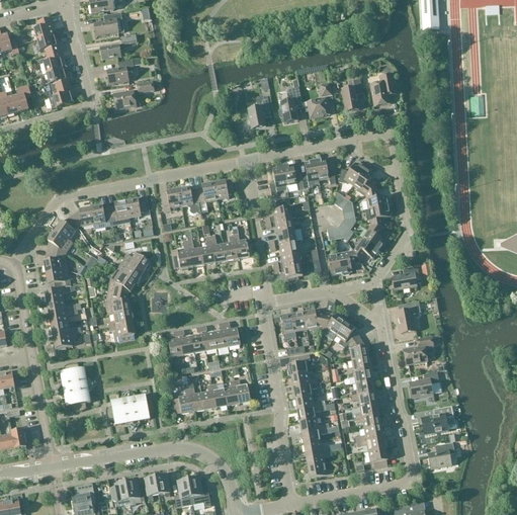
[(115,0),(89,0),(91,12),(112,9),(111,3),(115,2),(115,0)]
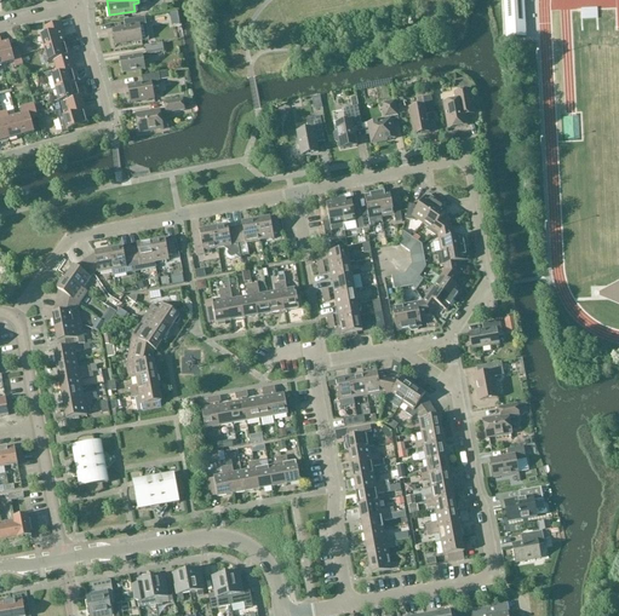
[(502,0),(504,36),(505,36),(526,35),(525,21),(520,21),(517,0),(502,0)]
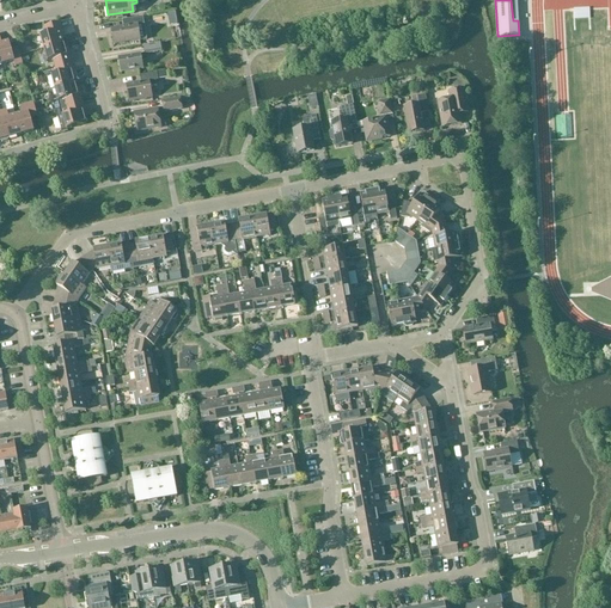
[(126,24),(110,26),(112,42),(139,38),(146,37),(144,22),(142,14),(124,17),(126,24)]
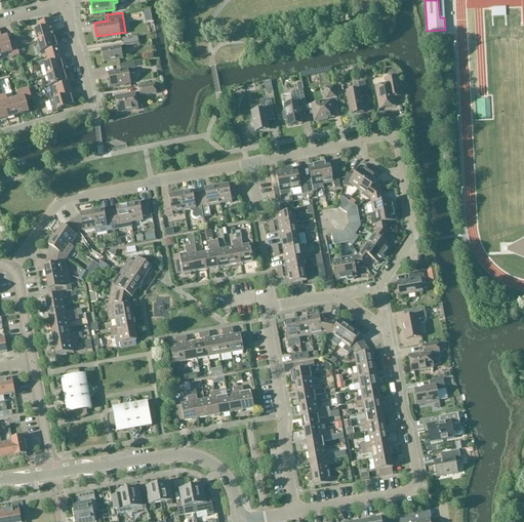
[(34,28),(37,39),(53,35),(52,30),(54,29),(50,16),(37,21),(39,27),(34,28)]
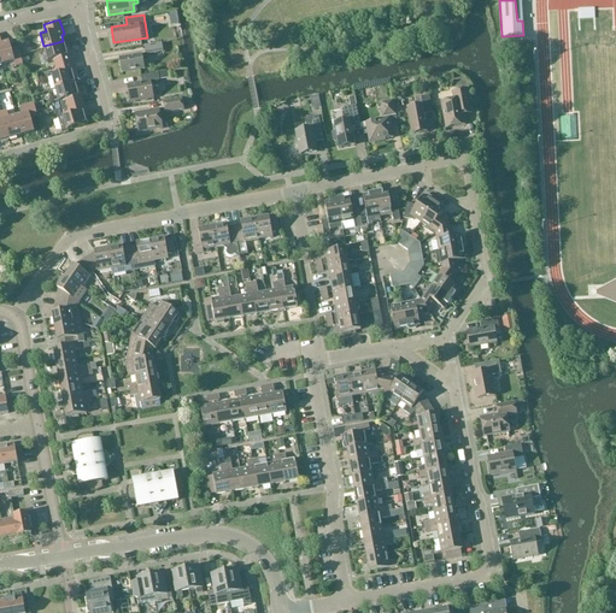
[(0,63),(13,59),(15,64),(22,62),(17,46),(11,47),(9,39),(1,41),(0,37),(0,63)]
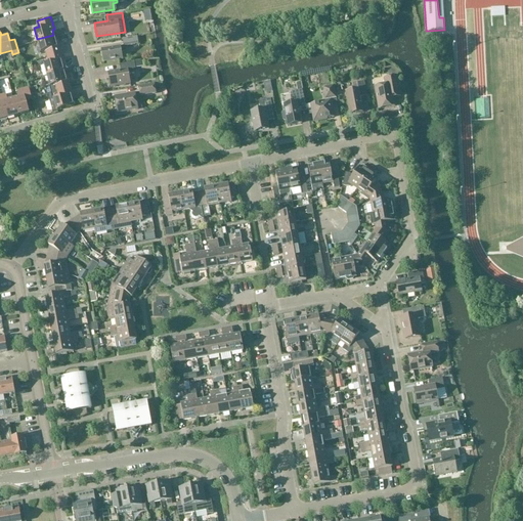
[(123,44),(138,42),(136,34),(122,37),(123,44)]
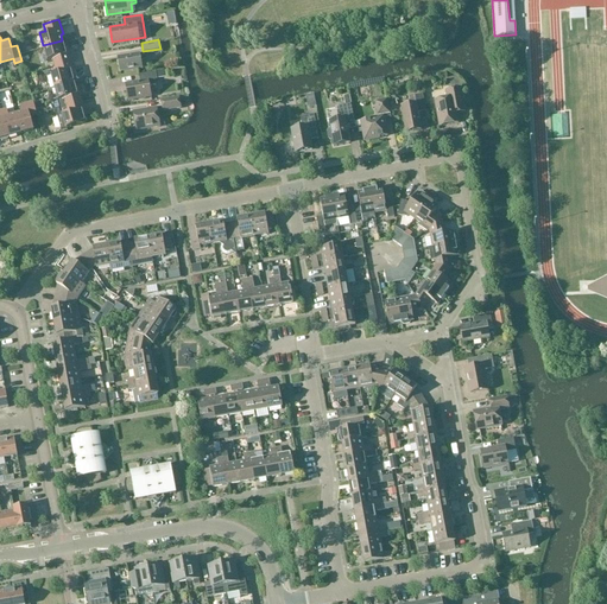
[(52,57),(54,64),(70,59),(67,45),(64,46),(62,40),(43,45),(46,58),(52,57)]
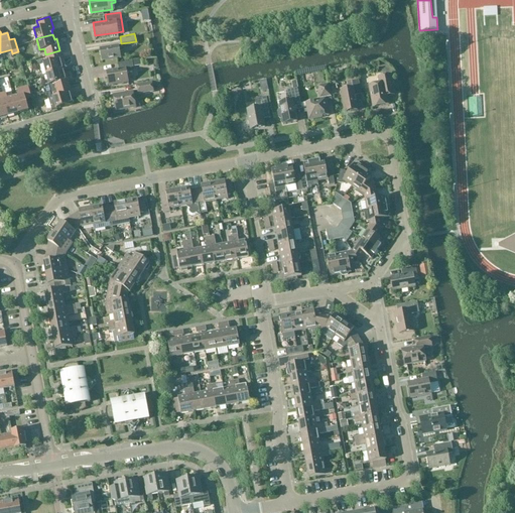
[(121,43),(99,46),(102,58),(120,55),(119,49),(123,48),(122,43),(121,43)]
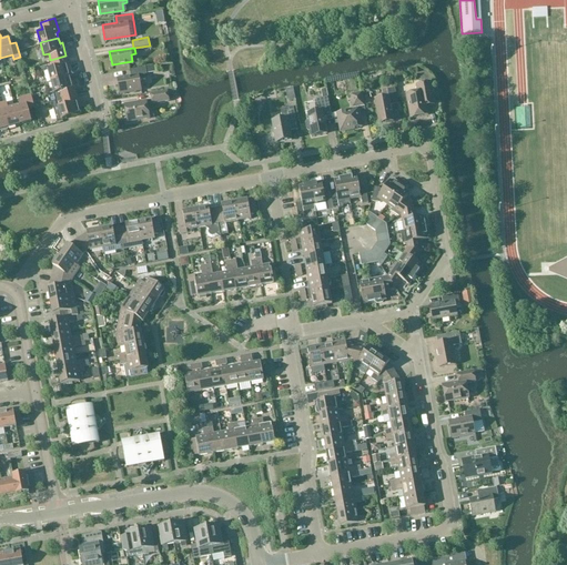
[(69,69),(66,56),(50,60),(52,67),(47,68),(50,80),(69,74),(67,69),(69,69)]
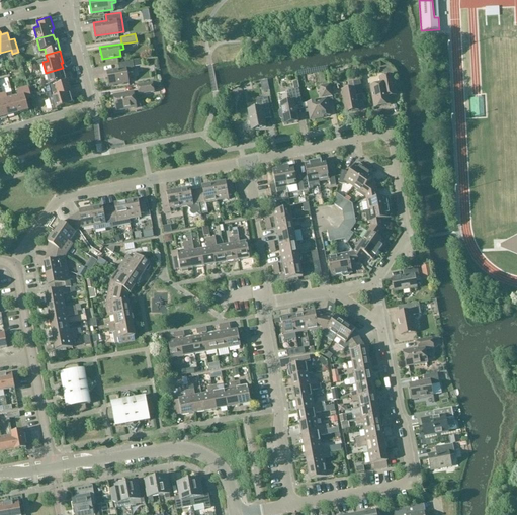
[(141,58),(117,62),(118,68),(106,70),(108,84),(128,80),(126,71),(133,70),(132,66),(134,65),(142,64),(141,58)]
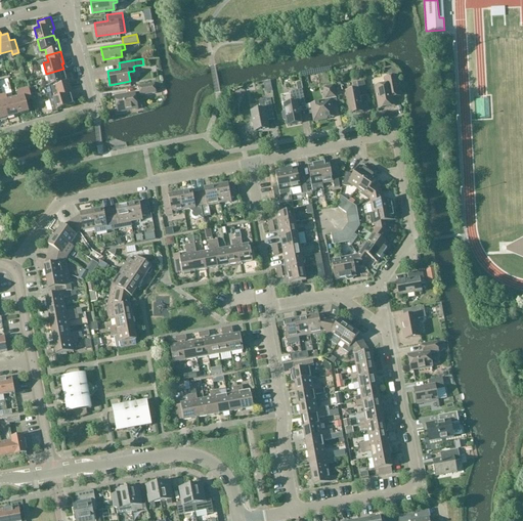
[(64,74),(63,69),(46,74),(49,85),(45,86),(47,92),(70,85),(67,74),(64,74)]
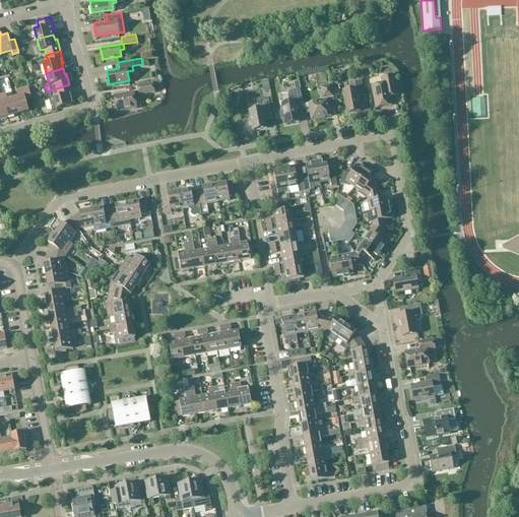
[(375,106),(391,103),(390,94),(396,93),(393,73),(381,75),(382,82),(371,84),(375,106)]
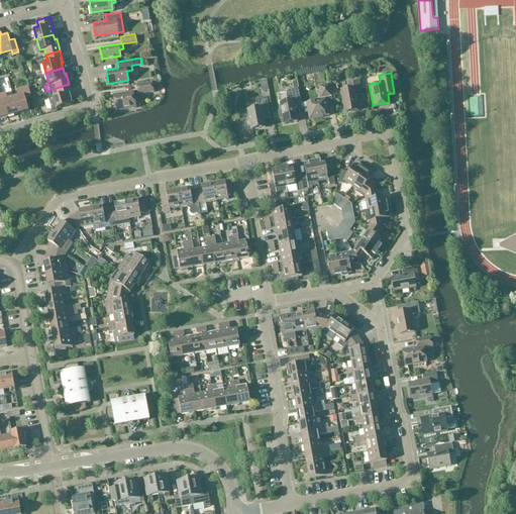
[(354,93),(362,92),(358,78),(347,80),(348,87),(340,88),(344,111),(357,108),(354,93)]
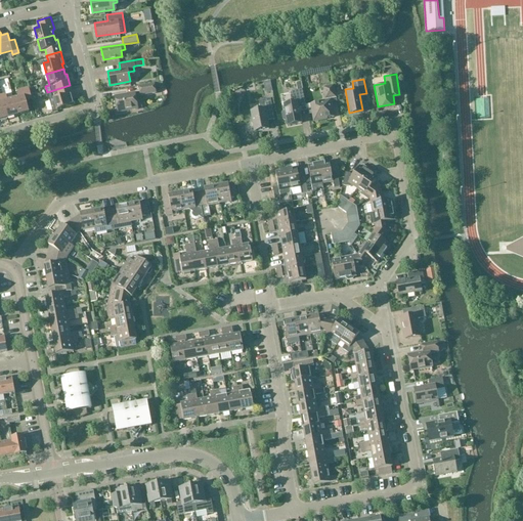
[(140,93),(155,91),(154,82),(138,84),(139,90),(115,94),(117,111),(137,106),(135,97),(141,96),(140,93)]
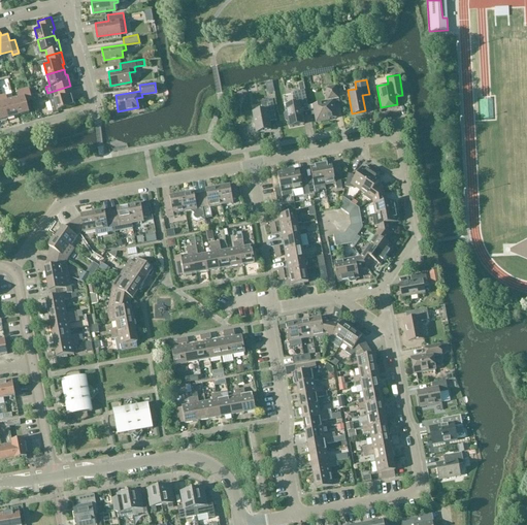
[(327,98),(337,96),(335,85),(325,86),(327,98)]
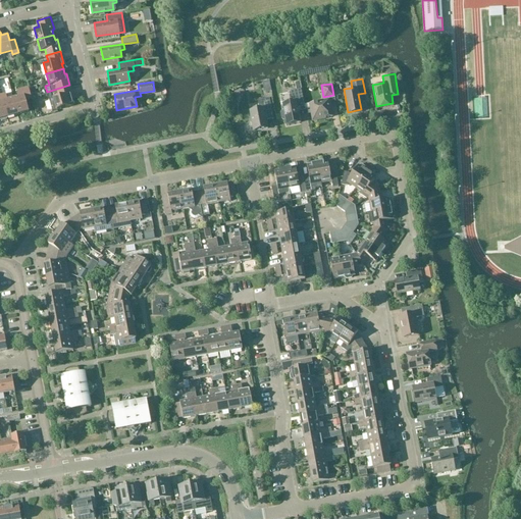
[(69,85),(47,92),(51,109),(72,103),(71,98),(72,97),(69,85)]
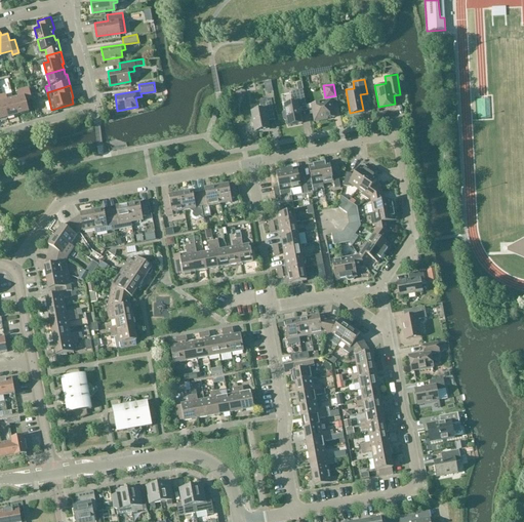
[(18,94),(12,96),(17,113),(29,110),(26,99),(32,97),(28,86),(16,89),(18,94)]
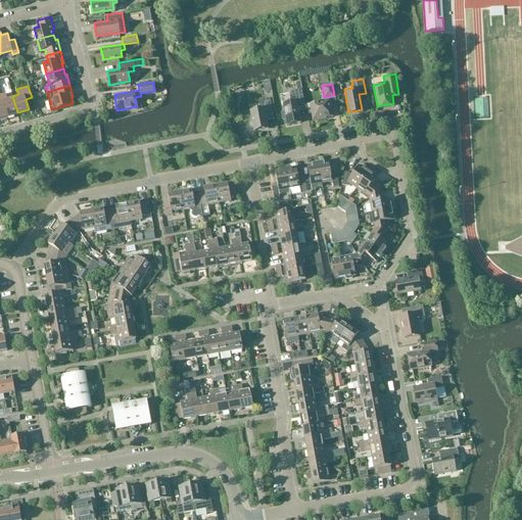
[(297,105),(304,103),(301,87),(288,90),(290,101),(283,102),(287,124),(300,121),(297,105)]
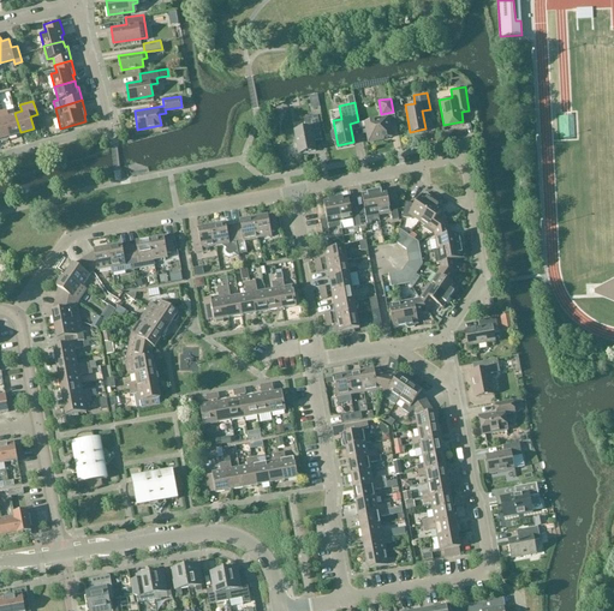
[(6,108),(0,109),(7,136),(21,132),(15,113),(7,114),(6,108)]
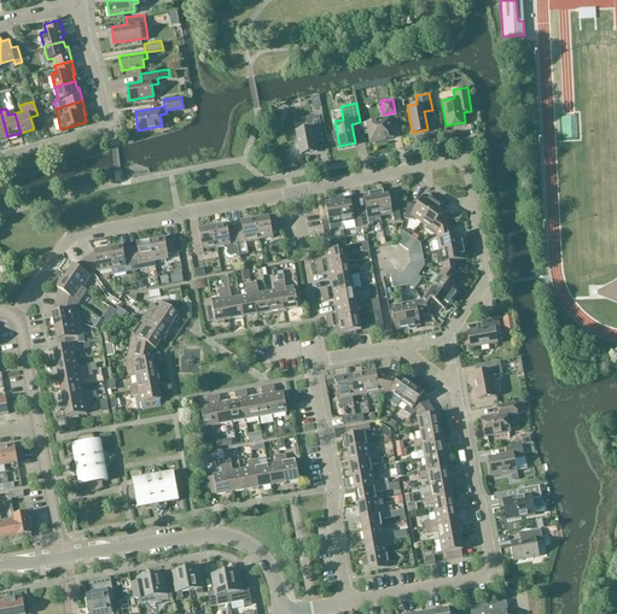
[(313,132),(321,130),(319,113),(304,116),(307,127),(295,129),(300,152),(316,150),(313,132)]
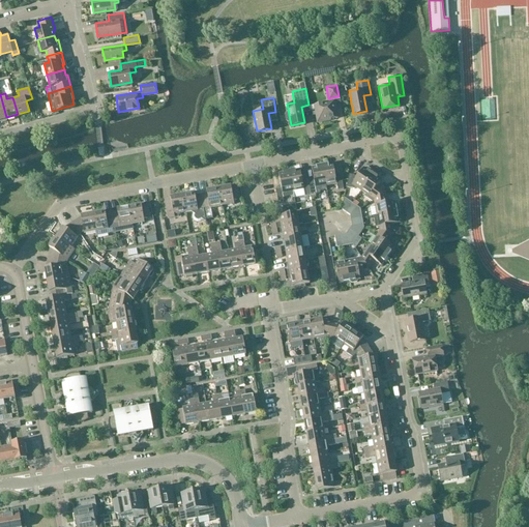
[(317,120),(338,116),(333,99),(314,103),(317,120)]
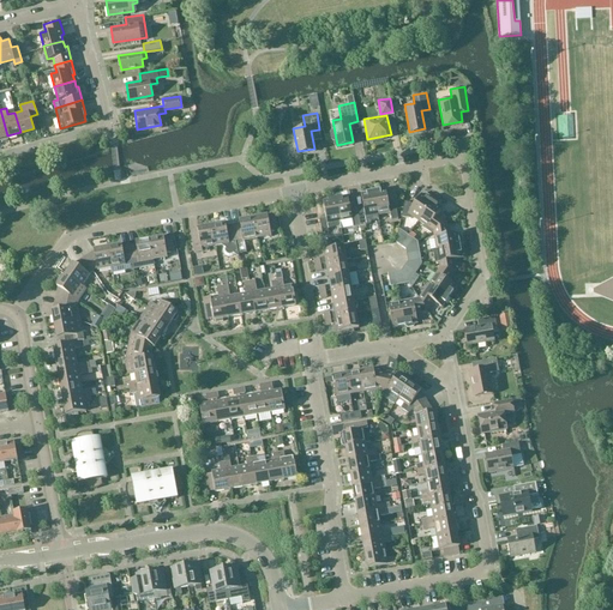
[(385,187),(373,189),(377,212),(389,210),(391,218),(397,217),(395,203),(388,204),(385,187)]
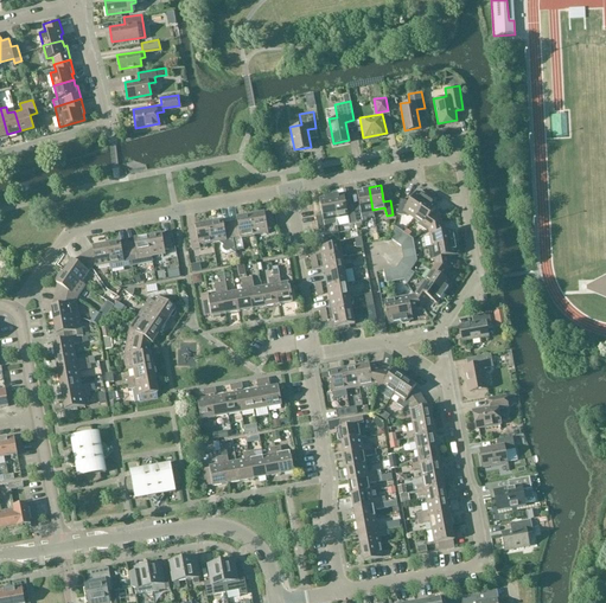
[(374,215),(372,210),(369,187),(356,188),(359,205),(352,206),(356,222),(362,220),(362,218),(365,218),(367,216),(374,215)]
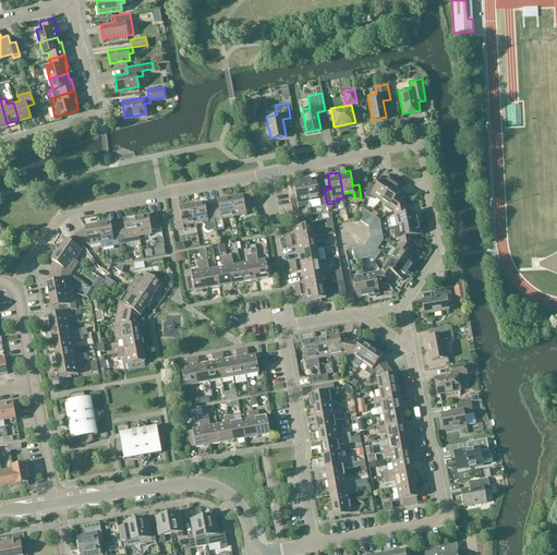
[(374,195),(379,198),(391,181),(391,180),(391,178),(386,175),(385,175),(384,176),(383,175),(375,184),(372,182),(367,181),(365,192),(364,195),(373,197),(374,195)]
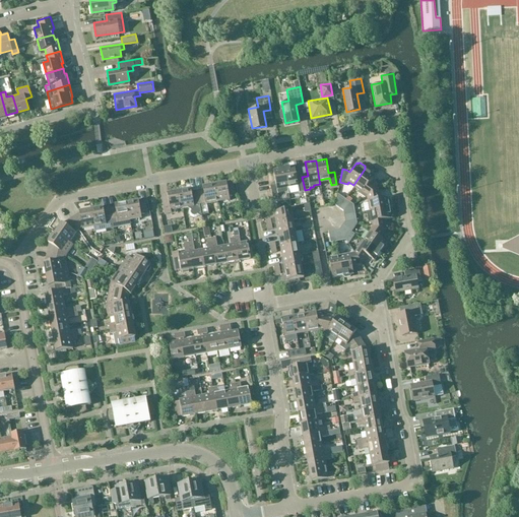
[(288,192),(305,190),(302,177),(297,178),(294,164),(283,166),(287,190),(288,192)]
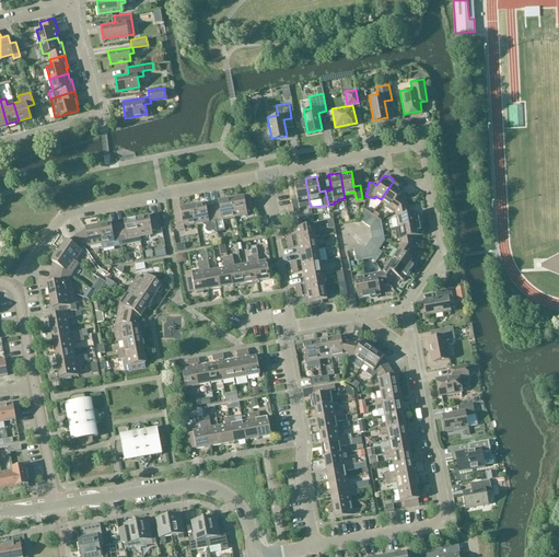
[(299,209),(299,206),(310,205),(305,178),(294,181),(297,196),(291,197),(293,210),(299,209)]
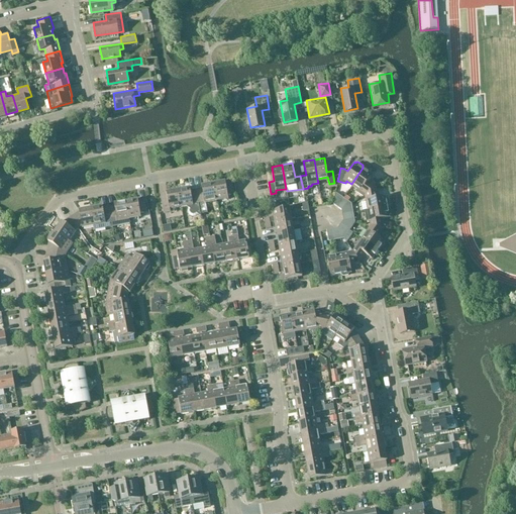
[(372,174),(363,168),(351,184),(356,188),(355,190),(362,195),(365,193),(376,186),(367,180),(372,174)]
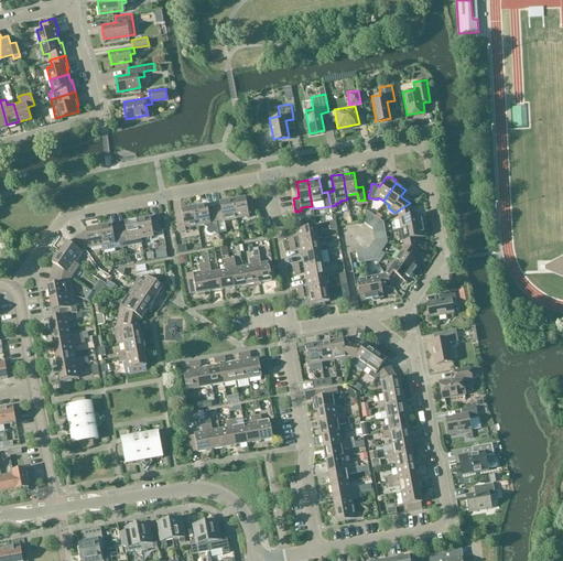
[(245,196),(233,198),(236,217),(248,215),(248,212),(246,197),(245,196)]
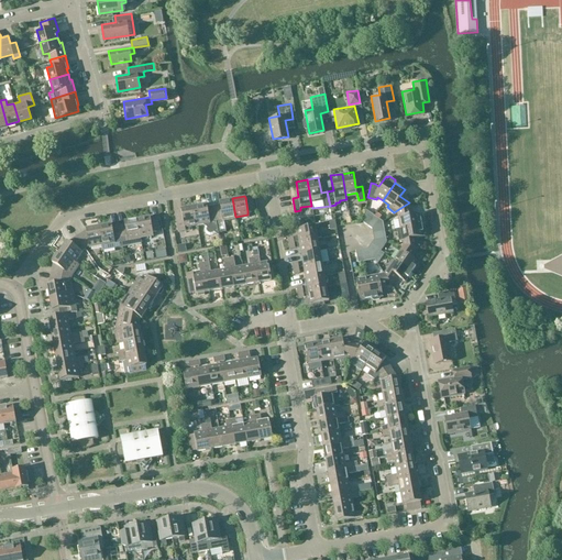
[(251,196),(245,197),(248,211),(254,209),(251,196)]
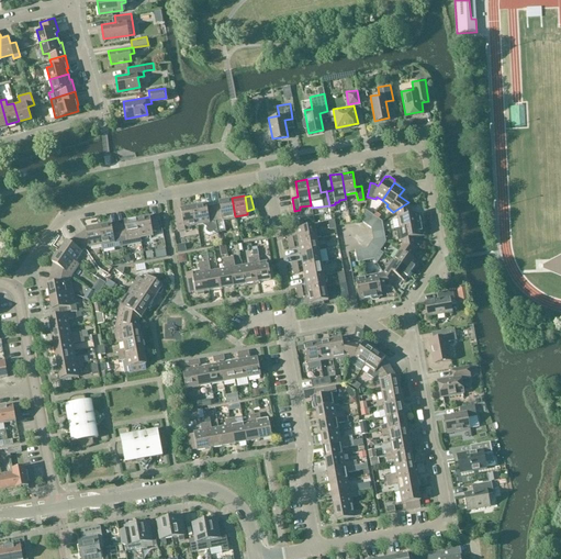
[(220,203),(222,217),(222,219),(235,216),(232,198),(219,200),(220,203)]
